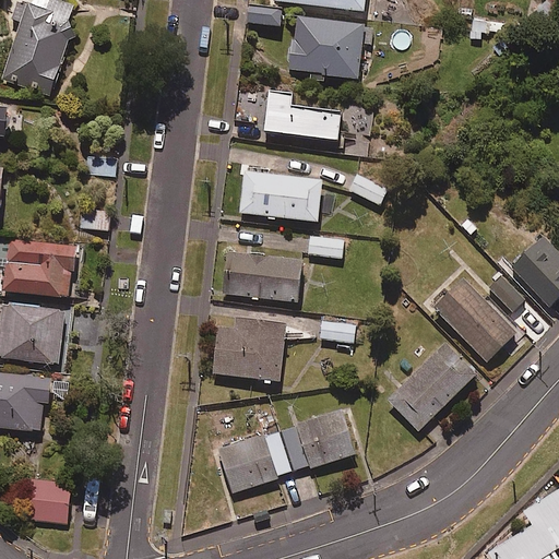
[(81,4),(64,0),(15,0),(10,19),(23,22),(6,80),(52,94),(81,4)]
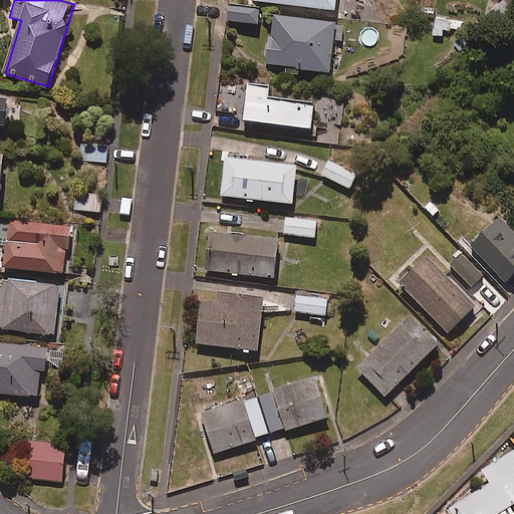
[(334,0),(251,0),(252,2),(333,13),(334,0)]
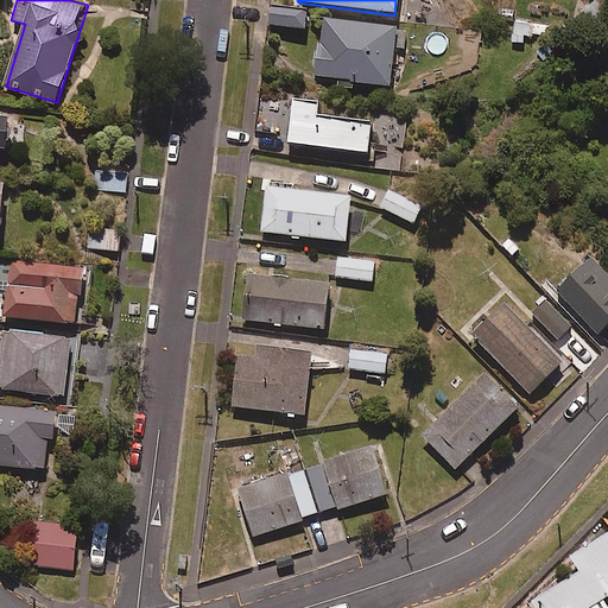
[(306,12),(272,7),(270,26),(304,31),(306,12)]
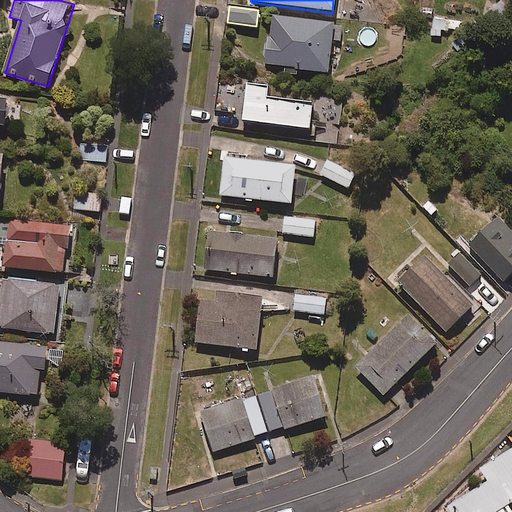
[(334,25),(271,16),(265,65),(327,74),(334,25)]
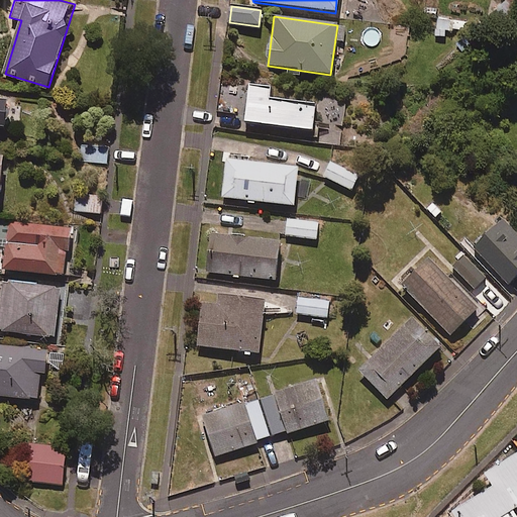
[(462,17),(436,17),(437,31),(462,30),(462,17)]
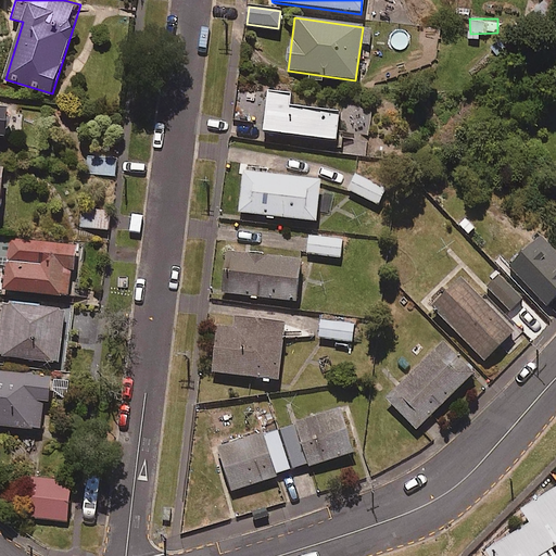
[(263,130),(336,140),(339,110),(290,104),(291,92),(267,89),(263,130)]
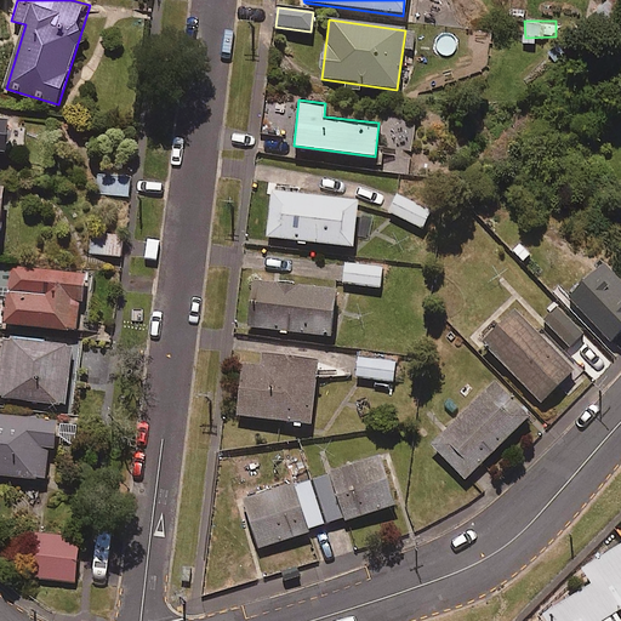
[(17,114),(0,112),(0,155),(0,152),(12,153),(17,114)]
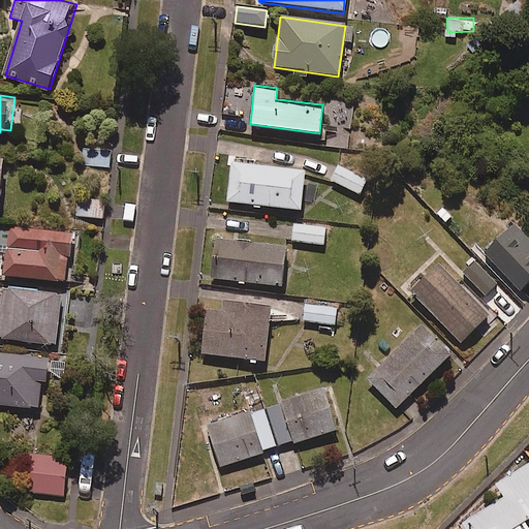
[(114,146),(82,146),(82,166),(113,166),(114,146)]
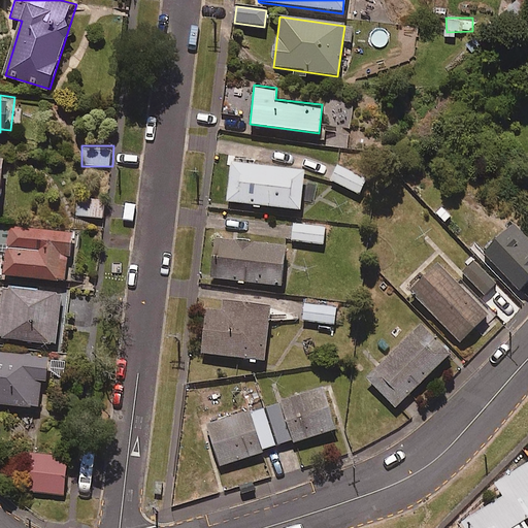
[(230,161),(226,200),(300,209),(305,169),(230,161)]
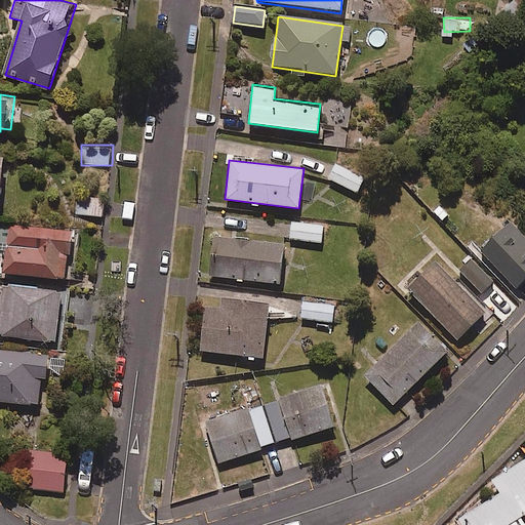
[(364,177),(335,165),(328,180),(358,193),(364,177)]
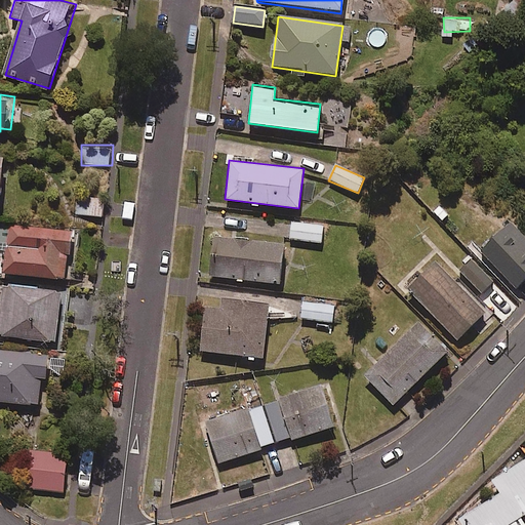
[(106,194),(79,191),(76,213),(104,216),(106,194)]
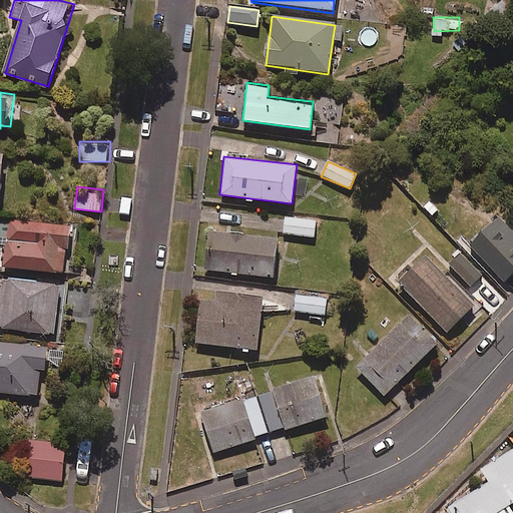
[(316,221),(285,217),(283,234),(314,238),(316,221)]
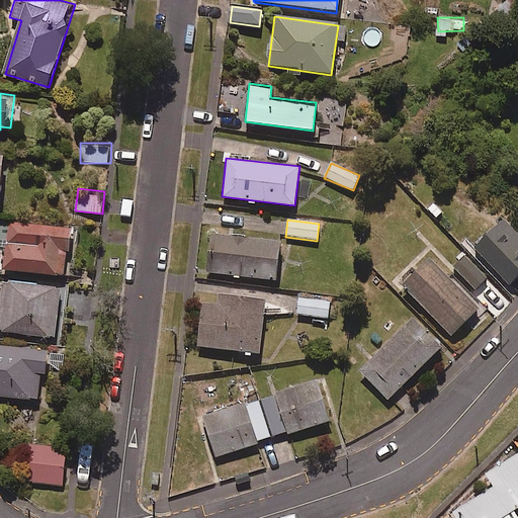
[(517,275),(517,234),(504,221),(475,247),(509,283),(517,275)]
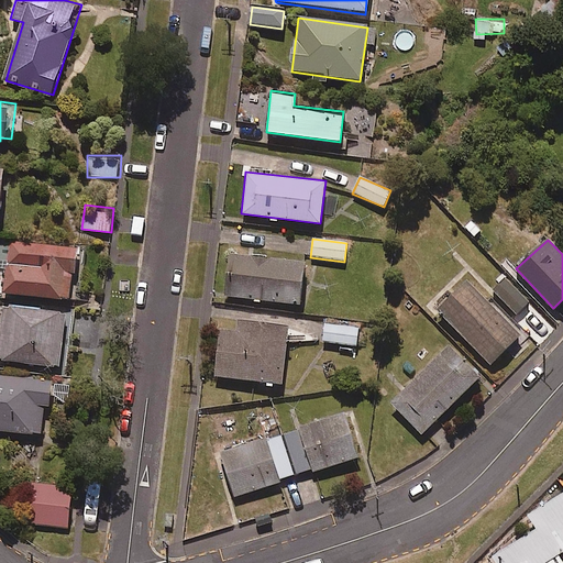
[(81,247),(0,241),(0,260),(9,261),(7,295),(73,299),(75,272),(80,273),(81,247)]
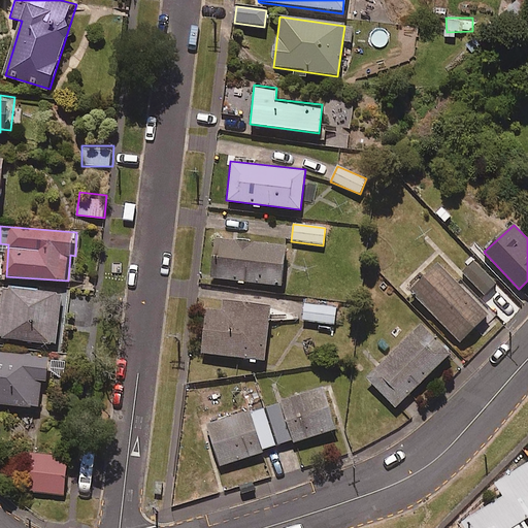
[(282,286),(286,245),(216,237),(211,275),(282,286)]
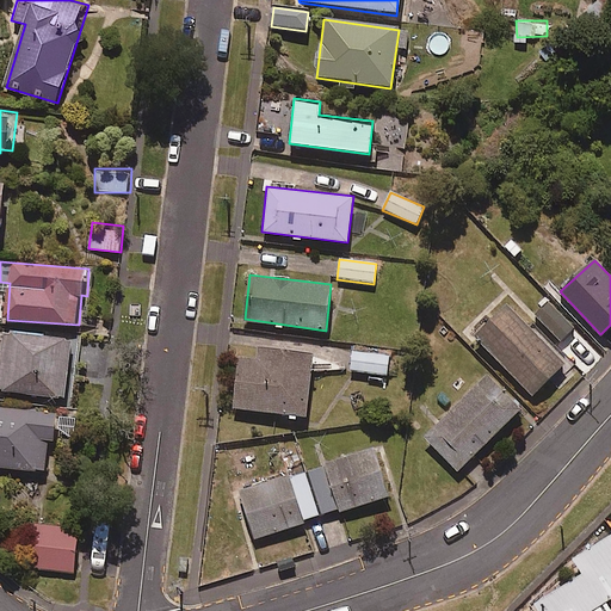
[(573,328),(545,302),(531,316),(560,343),(573,328)]
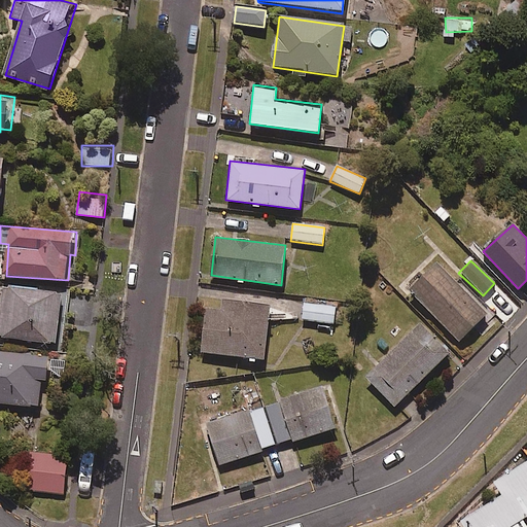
[(409,290),(458,341),(486,313),(436,262),(409,290)]
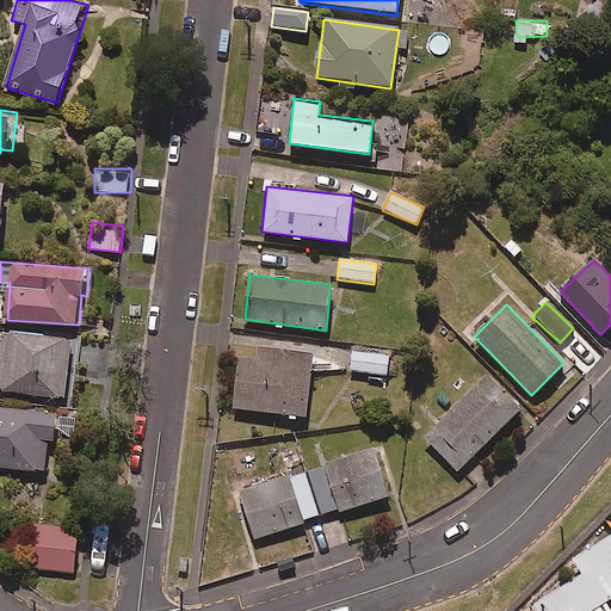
[(75,339),(8,331),(1,392),(68,400),(75,339)]
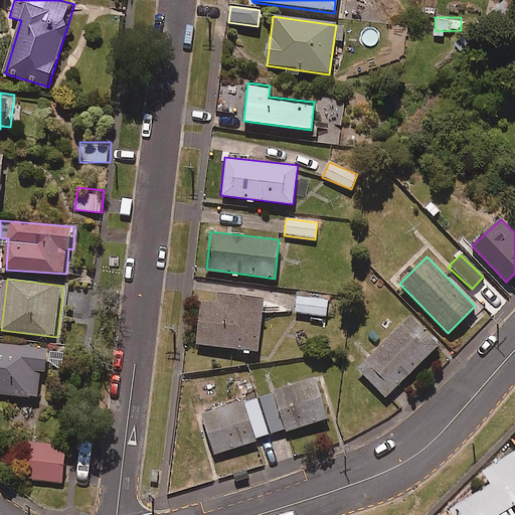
[(196,343),(258,351),(264,298),(217,293),(216,302),(201,301),(196,343)]
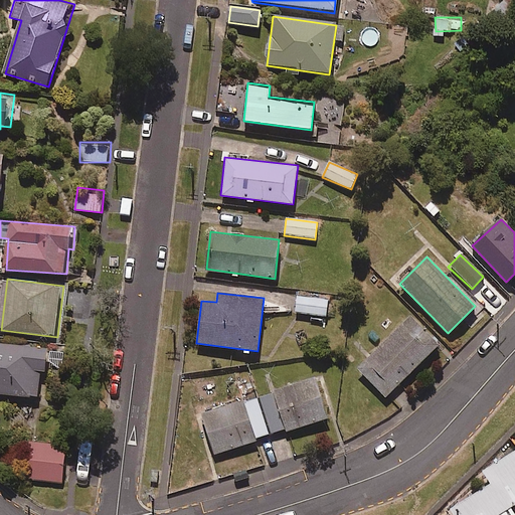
[(327,301),(296,297),(295,314),(325,317),(327,301)]
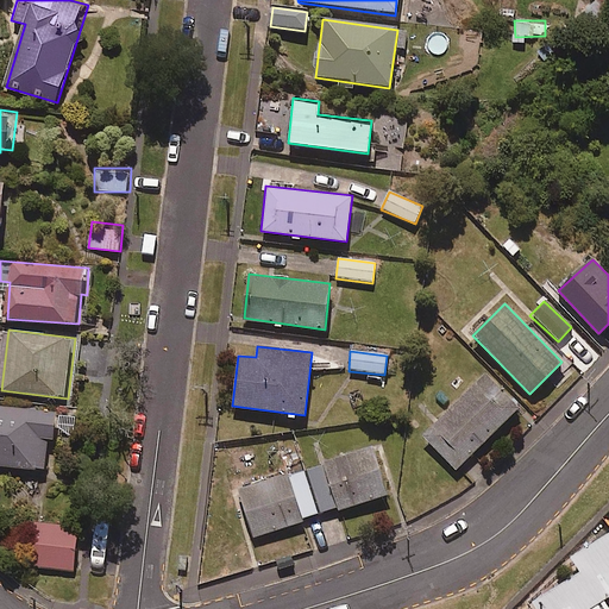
[(519,408),(484,374),(424,434),(456,470),(519,408)]
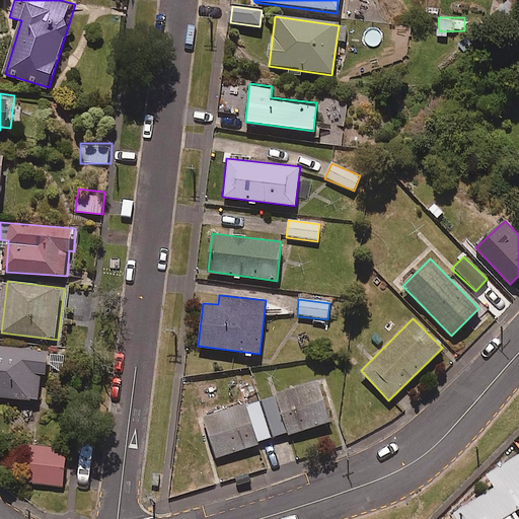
[(0,346),(0,396),(38,400),(43,352),(0,346)]
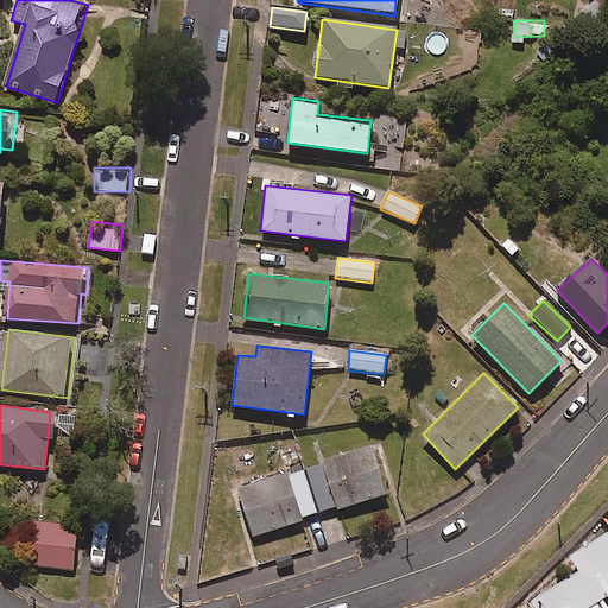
[(323,462),(339,508),(388,494),(373,445),(323,462)]
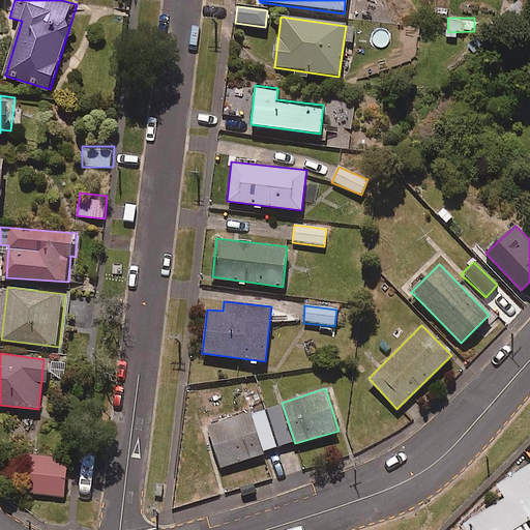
[(251,411),(207,427),(221,468),(263,453),(251,411)]
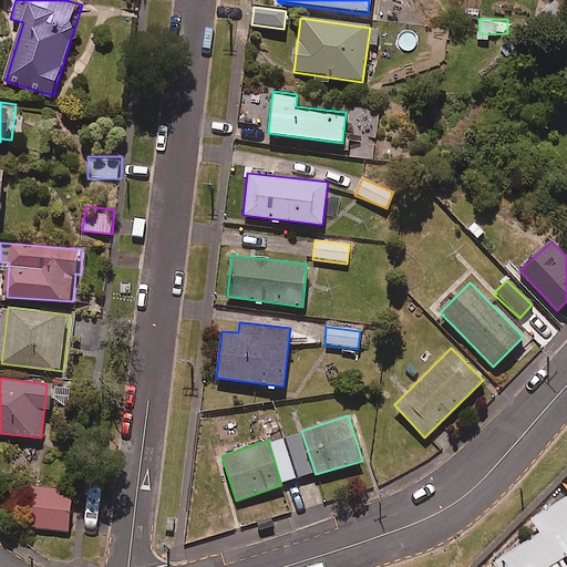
[(26,527),(68,532),(72,491),(30,485),(26,527)]
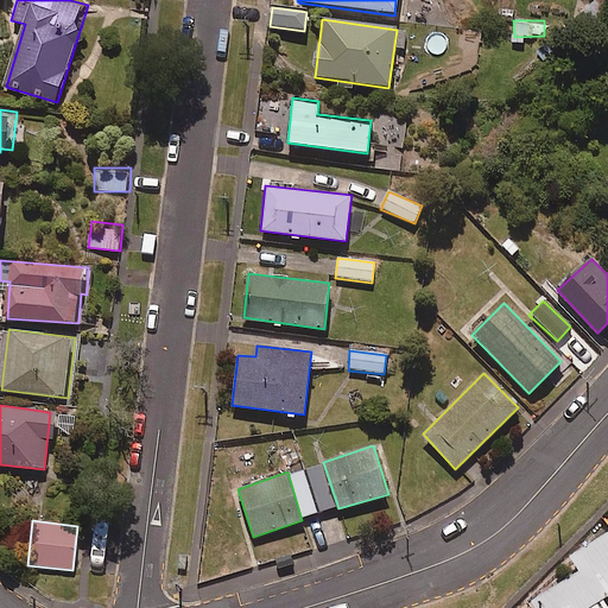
[(580,571),(531,601),(534,607),(587,607),(607,595),(607,531),(570,556),(580,571)]
